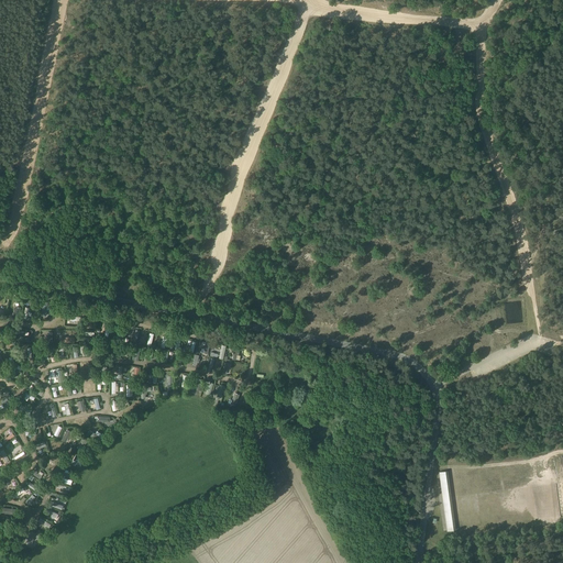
[(141,387),(141,399),(145,399),(145,394),(147,394),(147,392),(151,392),(151,387),(141,387)]
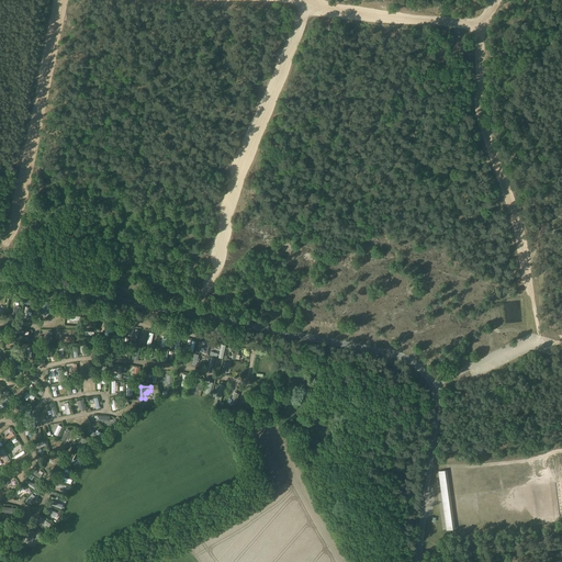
[(69,435),(71,430),(67,428),(62,438),(66,440),(68,437),(69,438),(70,435),(69,435)]
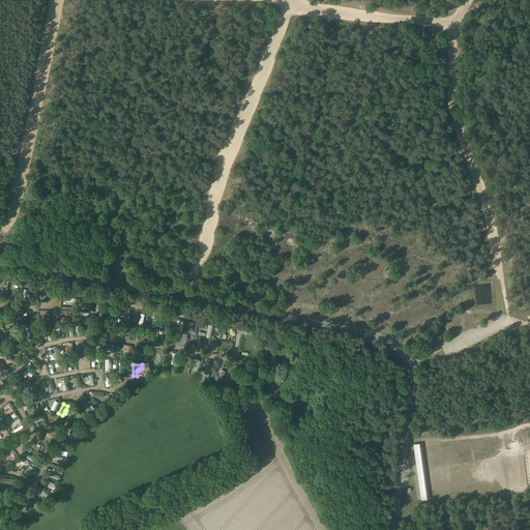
[(93,415),(95,411),(84,405),(82,408),(93,415)]
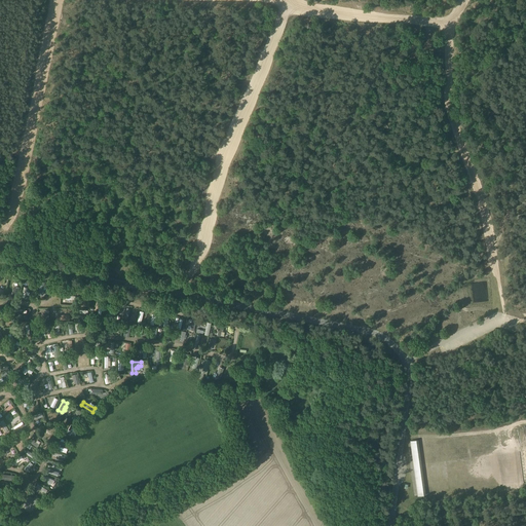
[(11,405),(3,410),(5,413),(13,407),(11,405)]
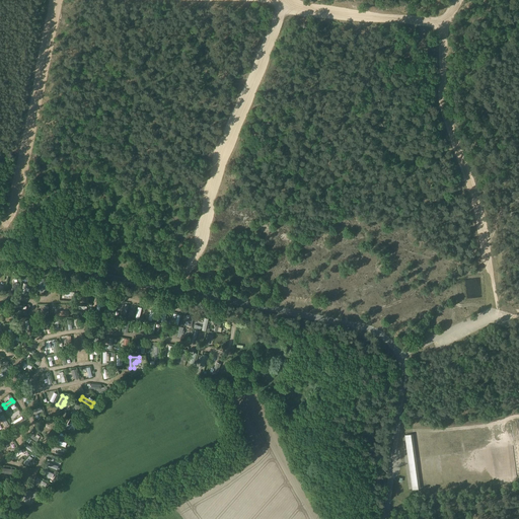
[(71,412),(74,414),(79,404),(76,403),(71,412)]
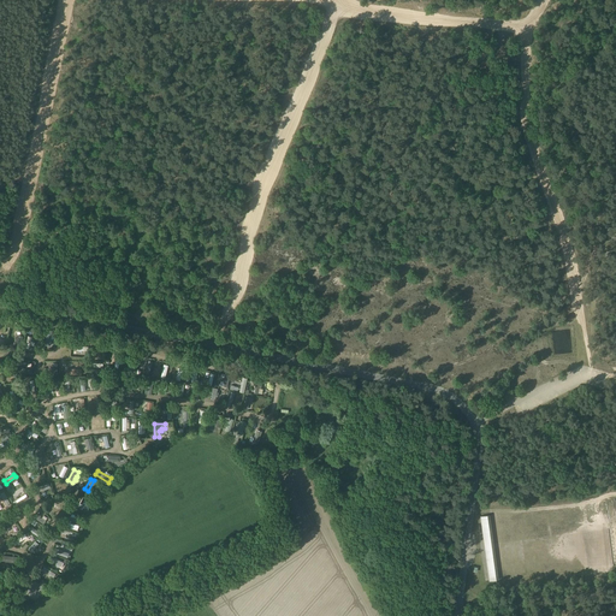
[(7,505),(11,503),(5,492),(0,493),(1,496),(0,497),(1,499),(3,498),(7,505)]
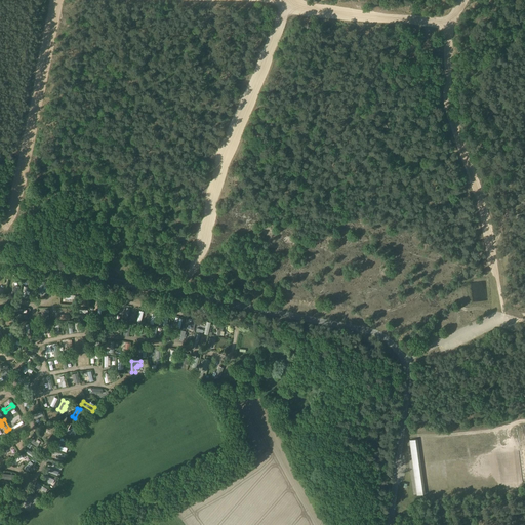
[(13,431),(24,425),(22,420),(11,427),(13,431)]
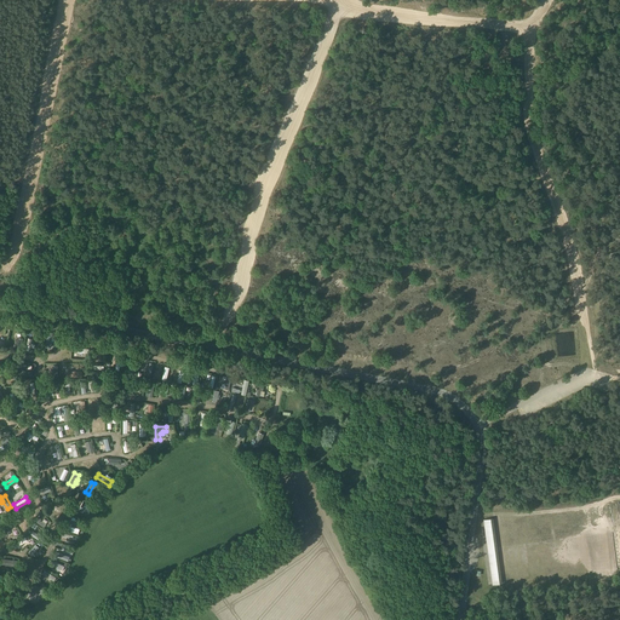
[(87,515),(92,506),(84,501),(79,509),(87,515)]
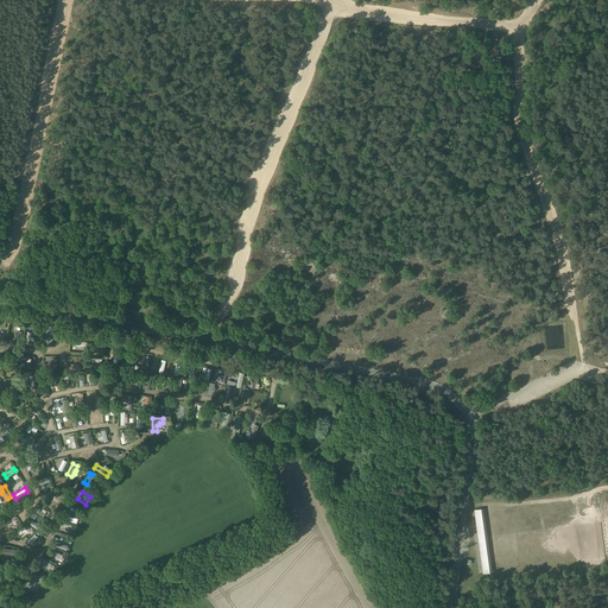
[(38,507),(37,510),(36,508),(33,511),(43,518),(45,514),(39,511),(40,508),(38,507)]
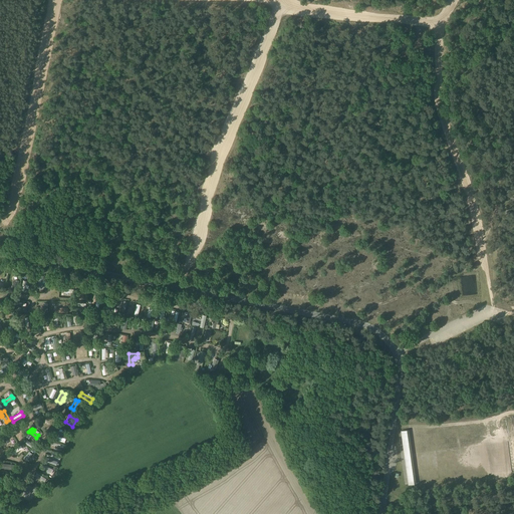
[(18,439),(21,441),(26,432),(23,430),(21,434),(20,433),(19,435),(20,435),(18,439)]
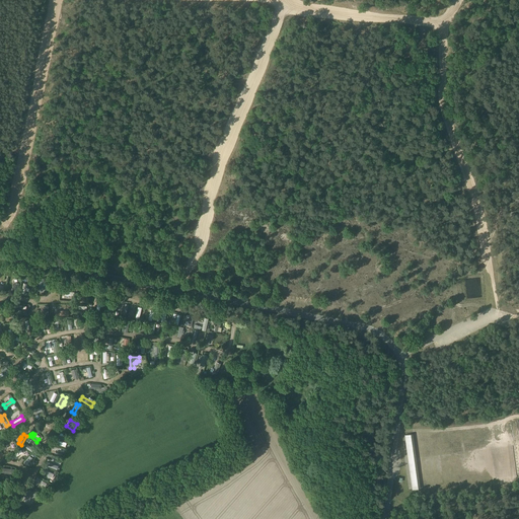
[(413,434),(404,435),(412,490),(420,489),(413,434)]
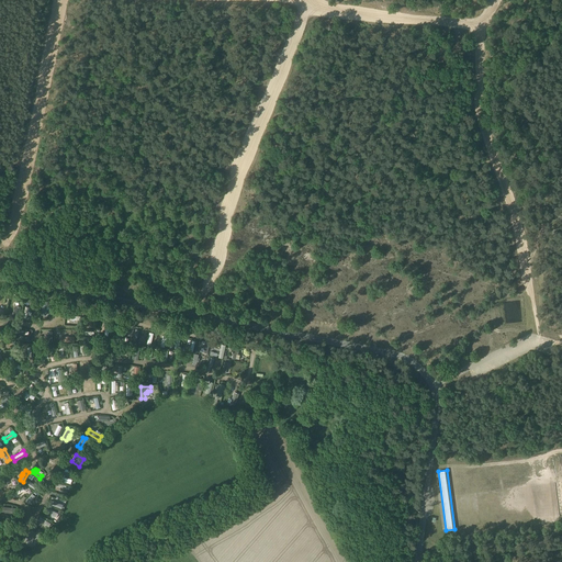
[(27,484),(38,492),(41,489),(30,481),(27,484)]
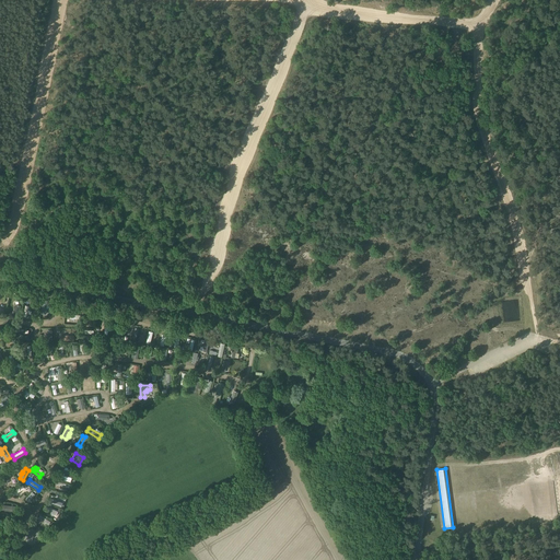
[(25,500),(28,502),(35,494),(32,492),(25,500)]
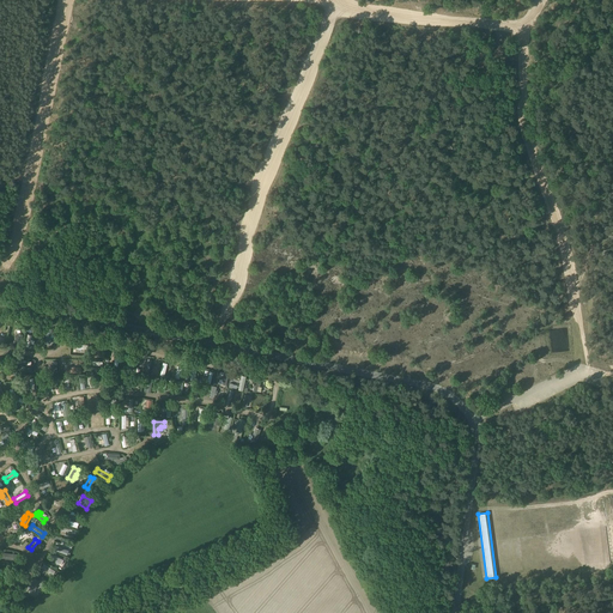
[(53,575),(55,571),(44,564),(42,568),(53,575)]
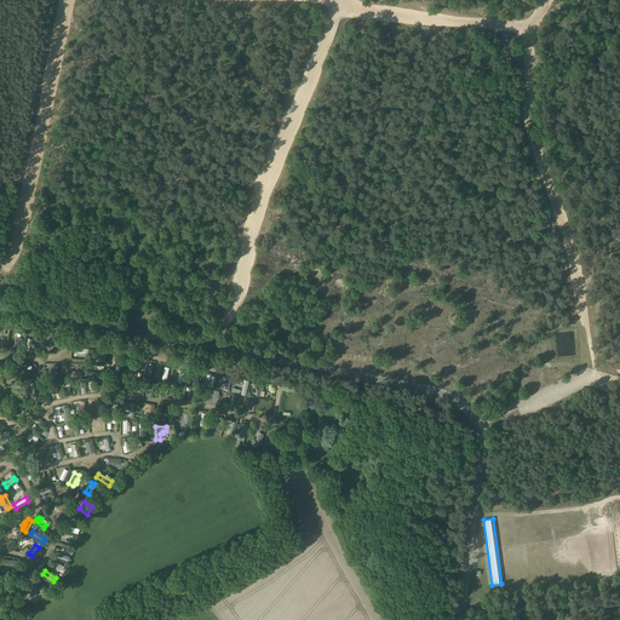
[(34,585),(26,597),(30,601),(34,596),(35,596),(36,593),(35,592),(39,589),(34,585)]
